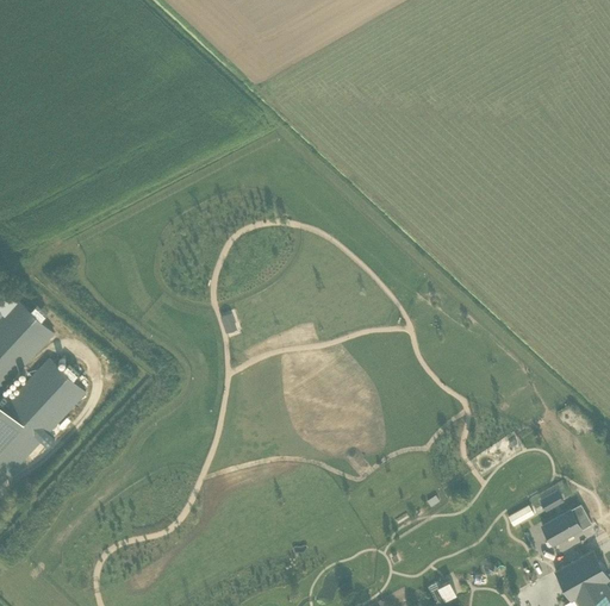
[(0,486),(41,443),(48,450),(55,442),(49,436),(87,395),(73,382),(80,375),(69,366),(63,373),(49,361),(10,403),(0,394),(0,393),(39,351),(55,336),(41,323),(48,316),(37,306),(31,313),(18,301),(16,304),(7,295),(0,303),(0,486)]
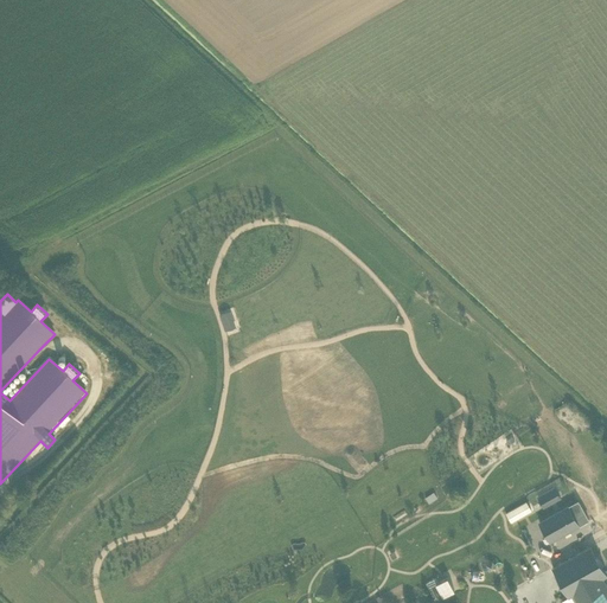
[(555,492),(537,501),(542,510),(560,500),(555,492)]
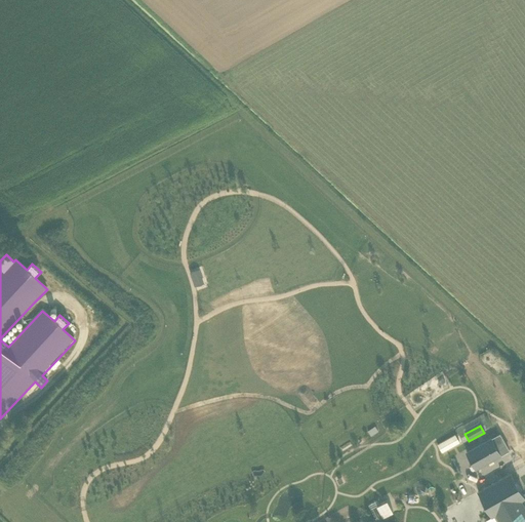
[(499,437),(467,455),(476,472),(509,453),(499,437)]
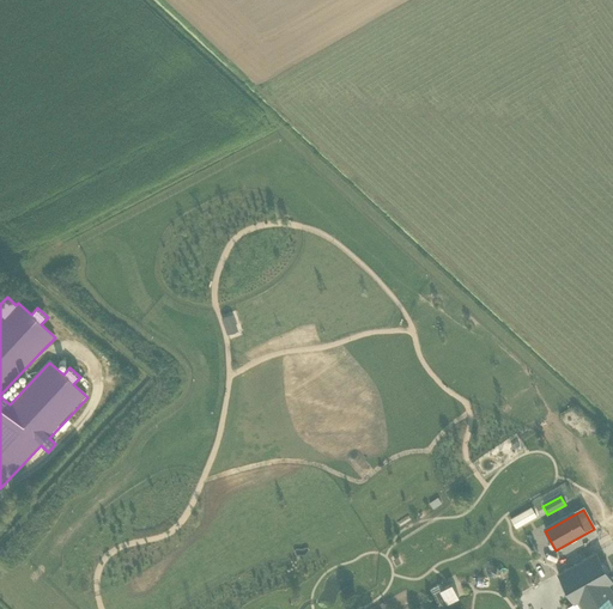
[(596,555),(558,578),(574,607),(578,603),(581,608),(612,608),(612,596),(607,586),(612,584),(596,555)]
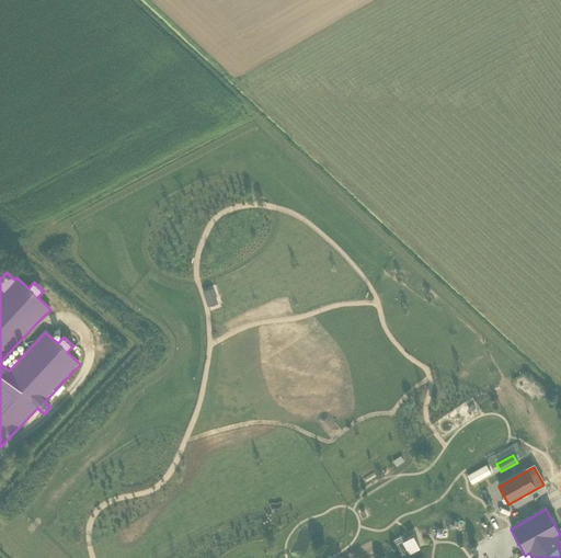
[(402,544),(398,546),(402,555),(403,557),(408,557),(409,556),(402,544)]
